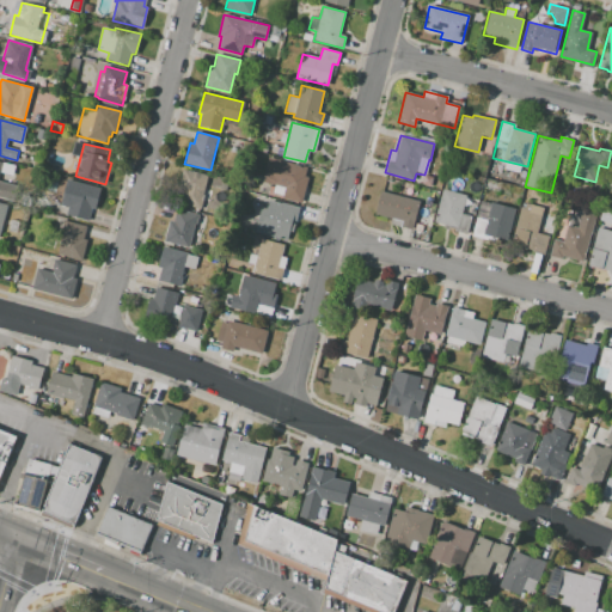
[(268,158),(307,167),(305,177),(307,177),(301,203),(282,199),(282,197),(273,195),(275,185),(262,182),(268,158)]
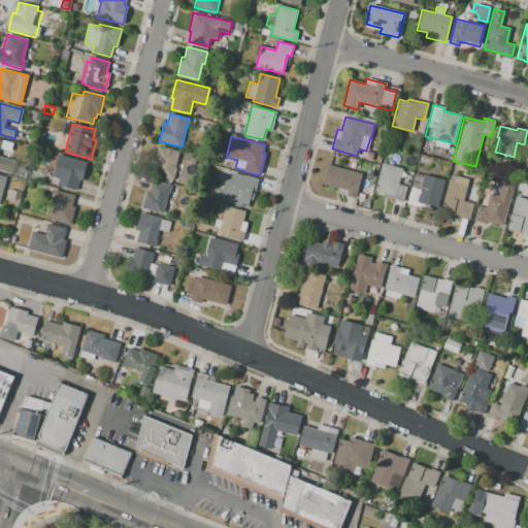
[(0,139),(12,143),(10,153),(0,150),(0,139)]
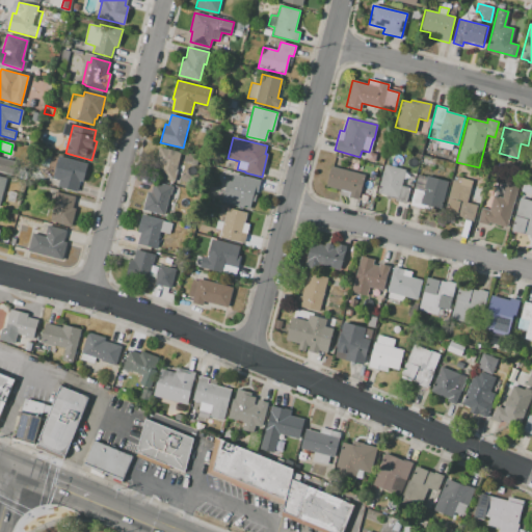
[(175,182),(155,178),(158,166),(154,165),(159,147),(182,153),(175,182)]
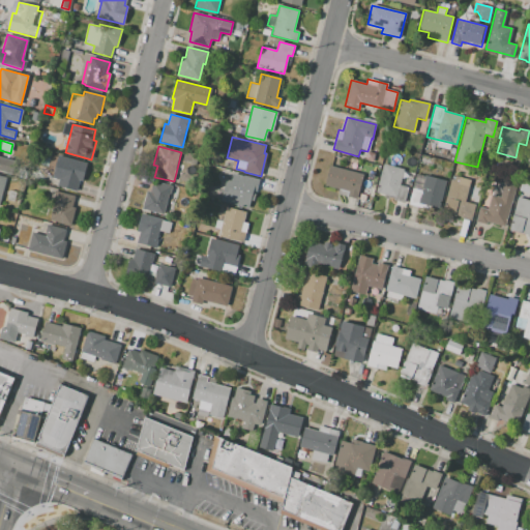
[(364,158),(365,152),(374,154),(372,160),(364,158)]
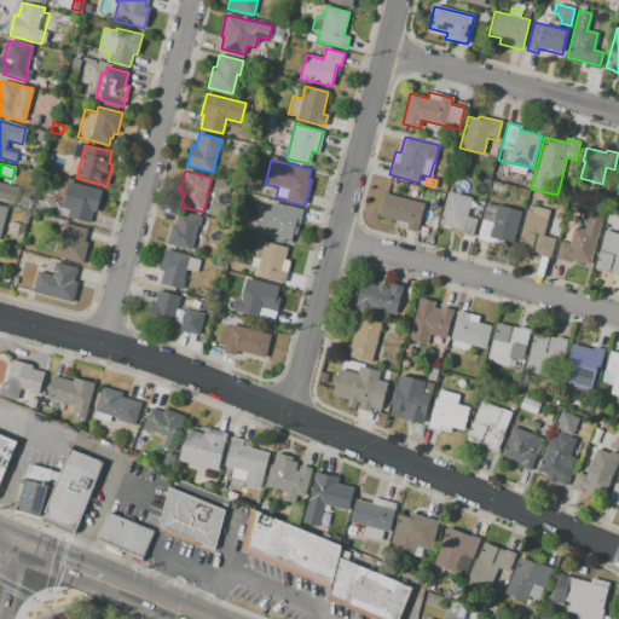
[(68,183),(100,191),(96,212),(92,210),(88,224),(67,218),(68,210),(61,208),(68,183)]
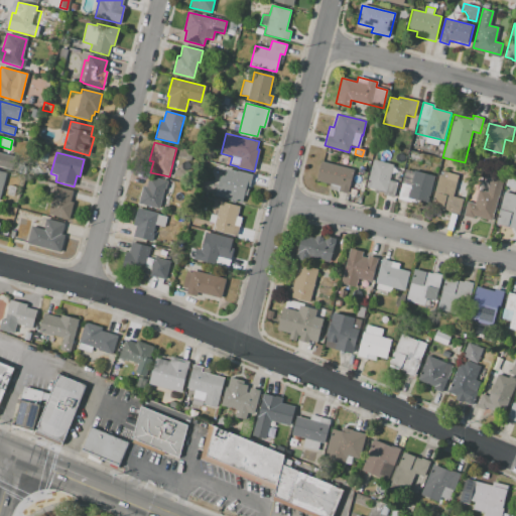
[(420,161),(409,158),(410,153),(421,155),(420,161)]
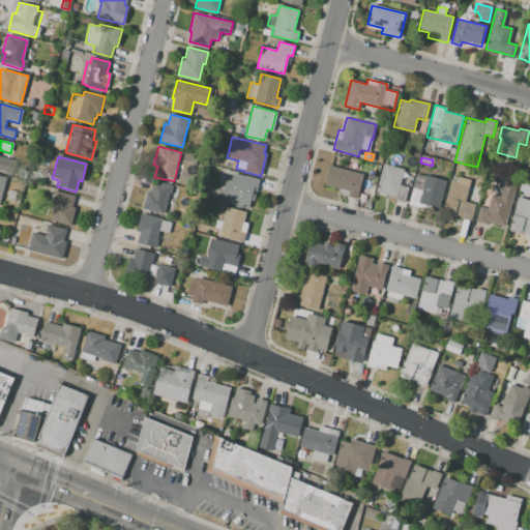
[(376,193),(383,165),(404,170),(400,185),(409,187),(405,203),(393,200),(393,197),(376,193)]
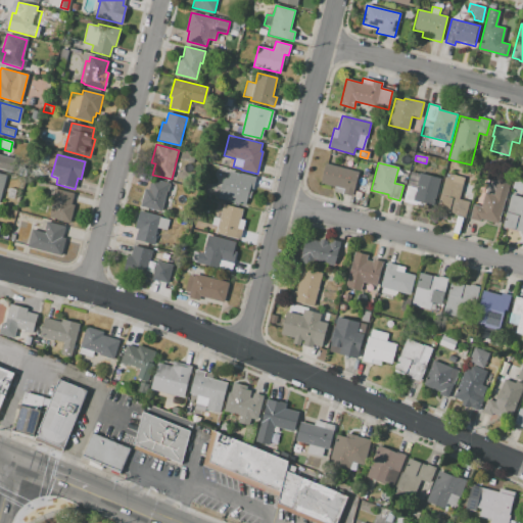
[(359,172),(352,196),(333,191),(334,187),(320,183),(325,163),(359,172)]
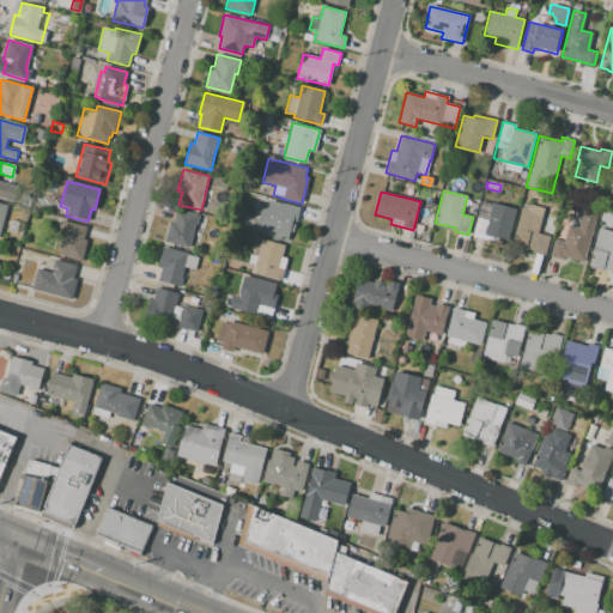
[(299,208),(293,232),(289,231),(286,241),(254,234),(261,208),(262,208),(265,199),(299,208)]
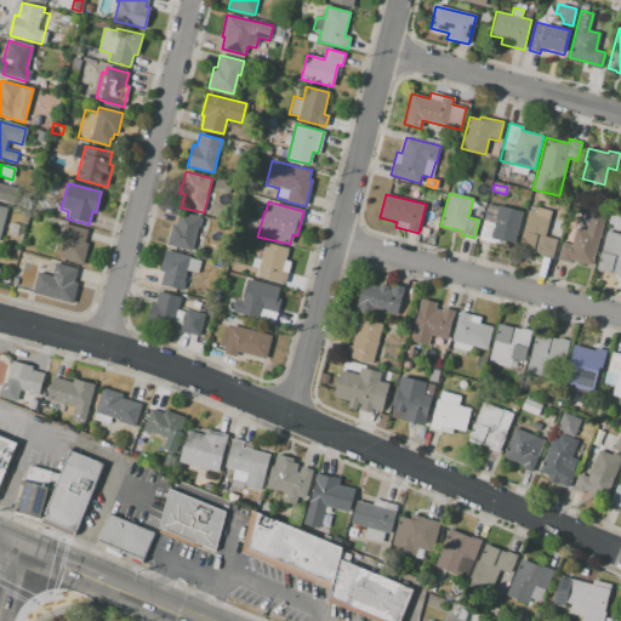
[(523,212),(516,245),(503,243),(502,245),(479,239),(488,204),(523,212)]
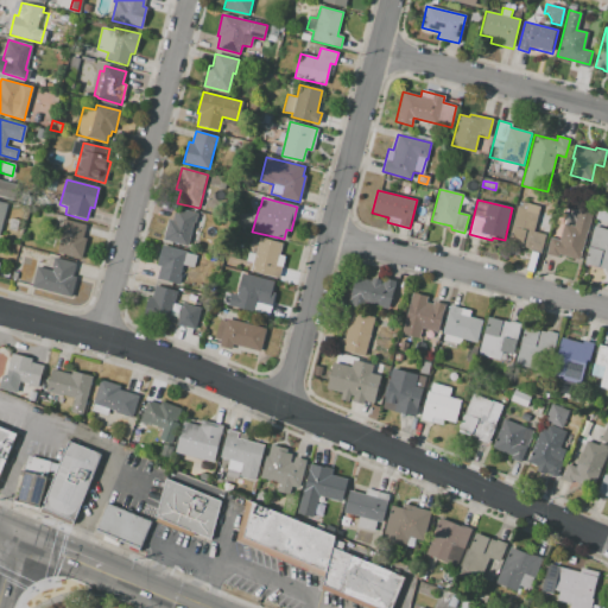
[(540,207),(533,232),(545,234),(540,252),(507,242),(517,206),(521,207),(523,202),(540,207)]
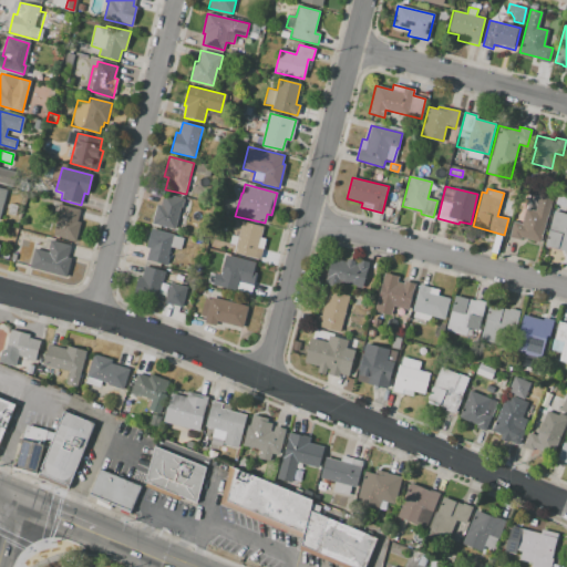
[(151,225),(156,204),(160,205),(163,194),(184,198),(182,208),(181,208),(174,230),(151,225)]
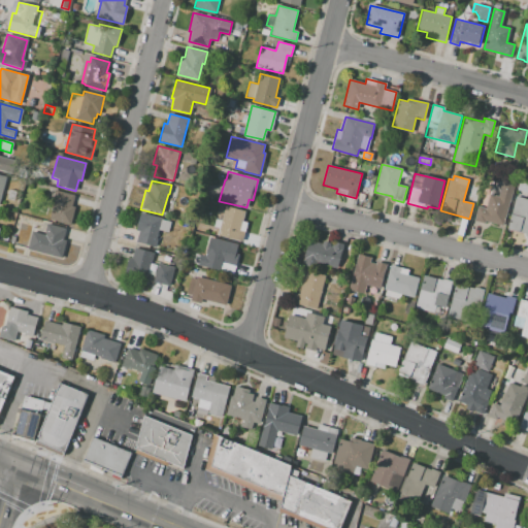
[(474,220),(477,206),(486,208),(489,195),(498,197),(502,180),(515,184),(504,225),(486,221),(485,223),(474,220)]
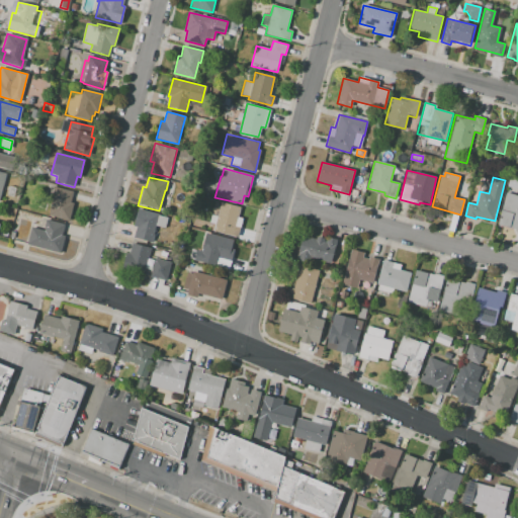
[(517,185),(517,188),(507,185),(509,179),(517,181),(517,185)]
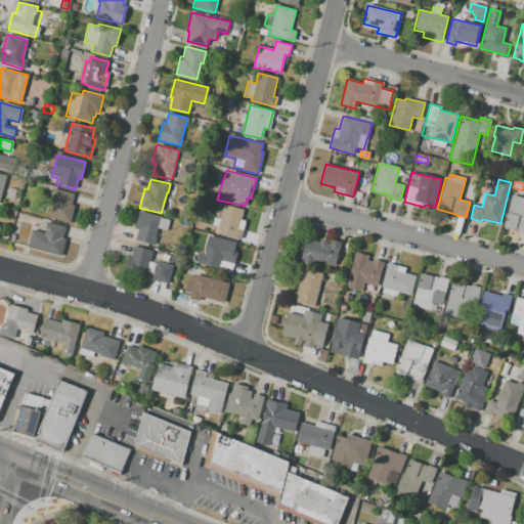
[(74,194),(71,205),(74,205),(70,223),(49,218),(54,198),(53,198),(55,189),(74,194)]
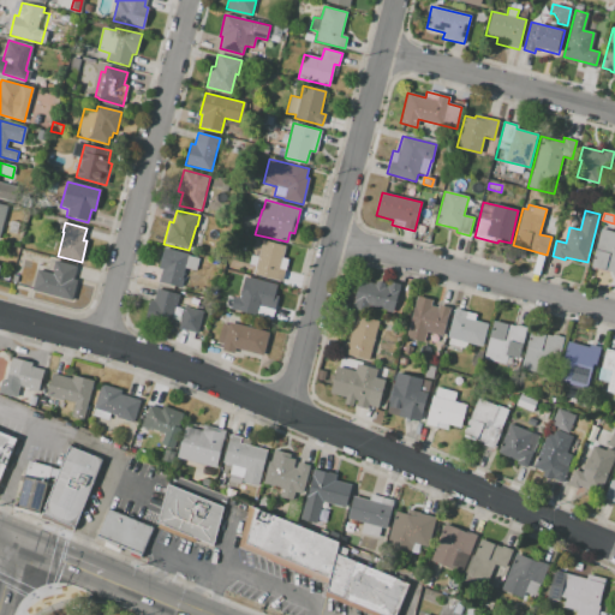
[(601,228),(614,232),(614,274),(591,268),(601,228)]
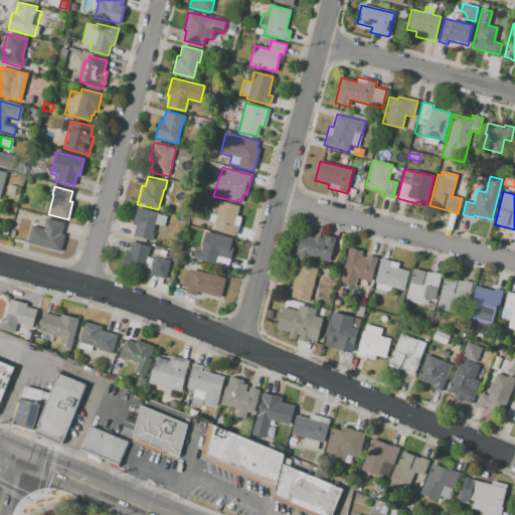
[(220,201),(239,205),(236,216),(240,216),(235,235),(212,229),(220,201)]
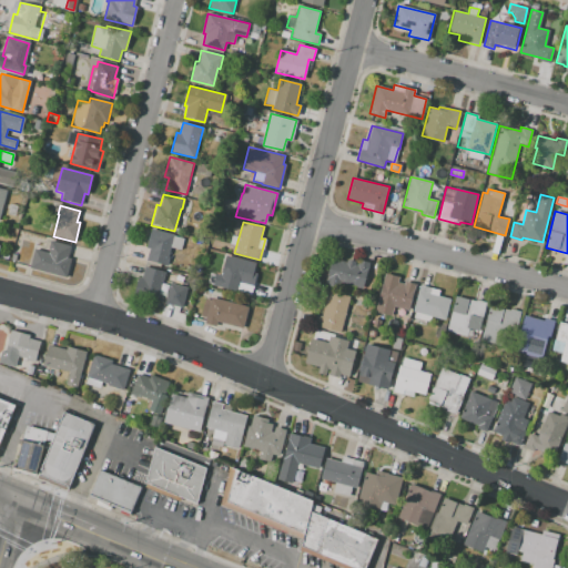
[(166,266),(145,261),(149,249),(146,249),(151,229),(174,234),(171,246),(166,266)]
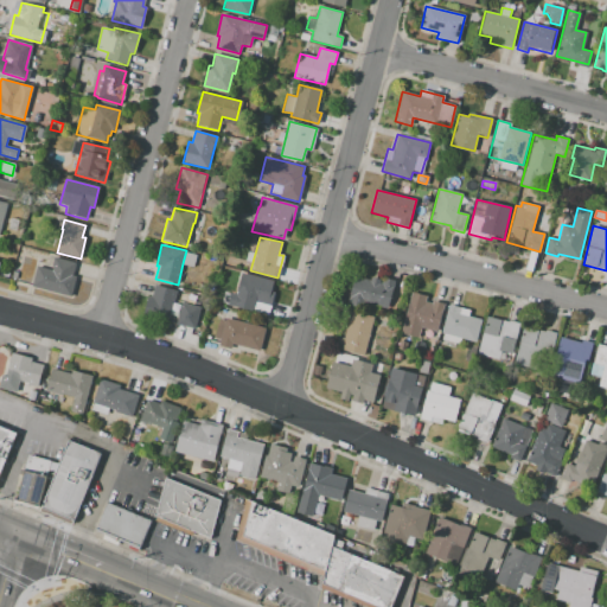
[(186,250),(196,253),(192,267),(183,263),(186,250)]
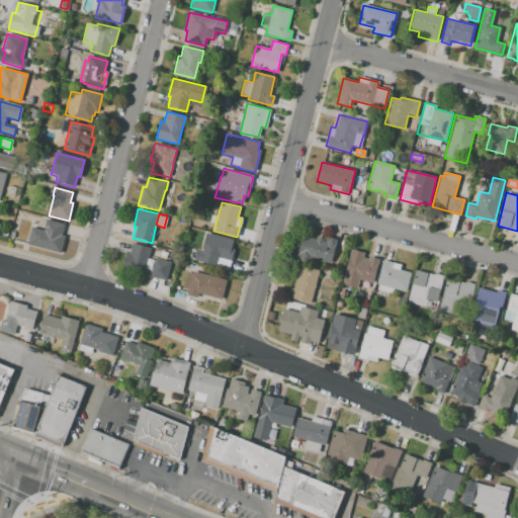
[(60,253),(27,244),(31,227),(45,230),(48,221),(65,225),(63,235),(65,236),(60,253)]
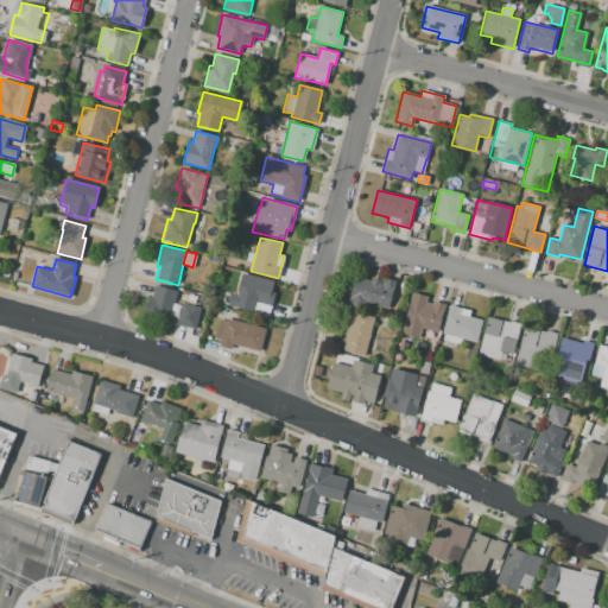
[(242,273),(273,282),(271,292),(273,292),(267,316),(251,311),(253,302),(236,298),(242,273)]
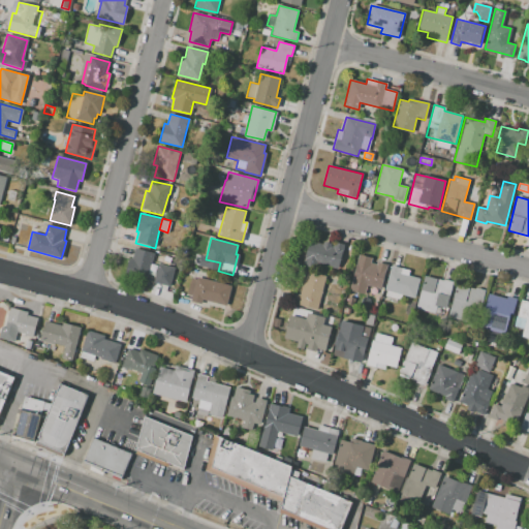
[(303,265),(308,241),(322,244),(323,242),(332,244),(332,246),(333,247),(334,242),(344,245),(338,269),(318,263),(317,269),(303,265)]
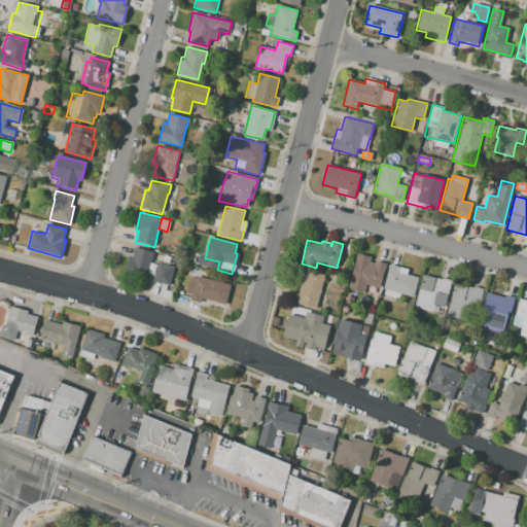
[(145,281),(124,275),(129,257),(131,257),(134,248),(152,252),(145,281)]
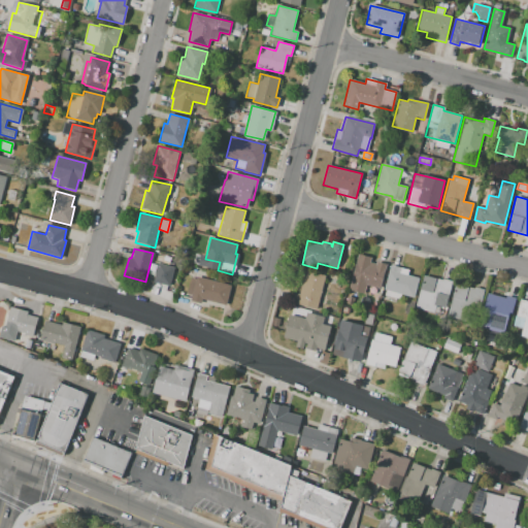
[(387,264),(381,289),(375,288),(373,296),(349,290),(358,254),(371,258),(370,263),(375,264),(376,262),(387,264)]
